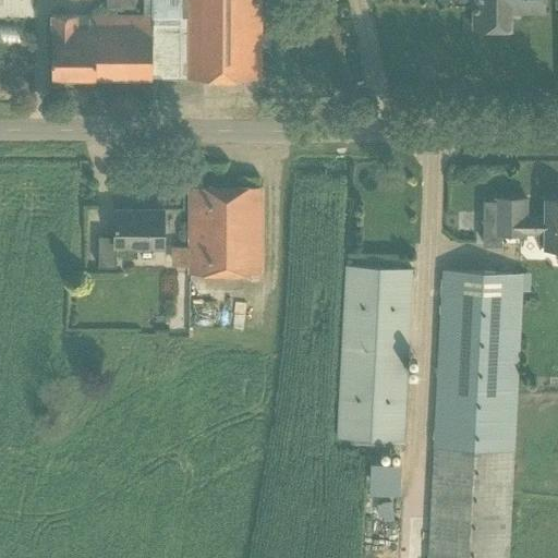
[(0,0),(0,13),(28,13),(28,0),(0,0)]
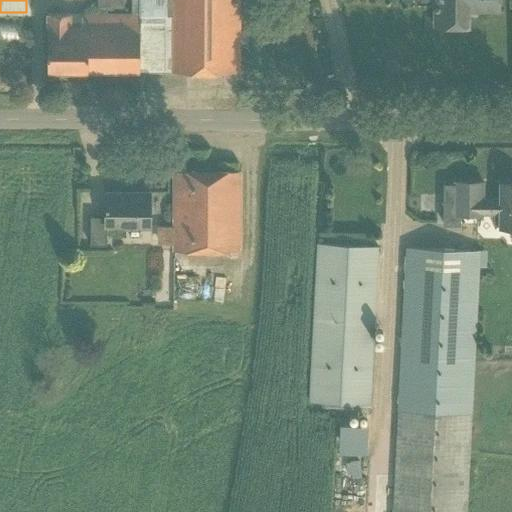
[(49,14),(47,71),(239,71),(240,60),(240,0),(136,0),(136,13),(49,14)]
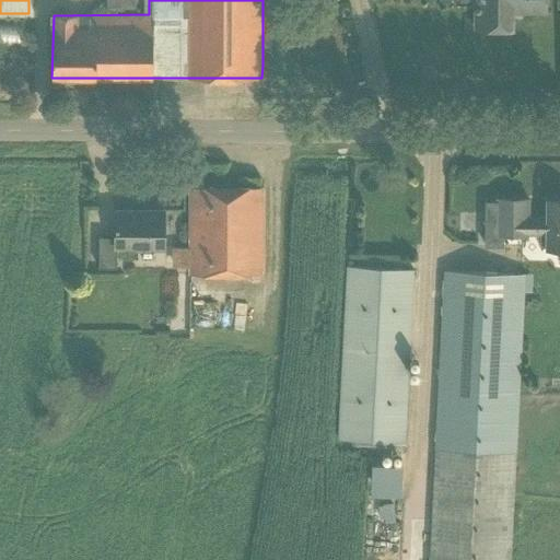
[(476,0),(477,7),(475,7),(475,28),(512,30),(512,12),(546,12),(545,0),(476,0)]
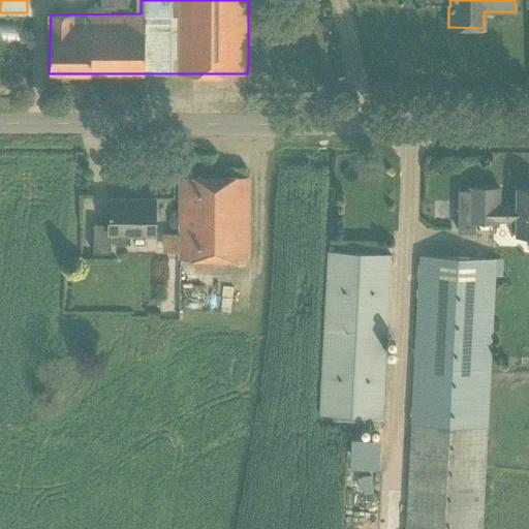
[(246,259),(246,197),(246,177),(180,177),(180,197),(180,235),(180,252),(180,259),(246,259)]
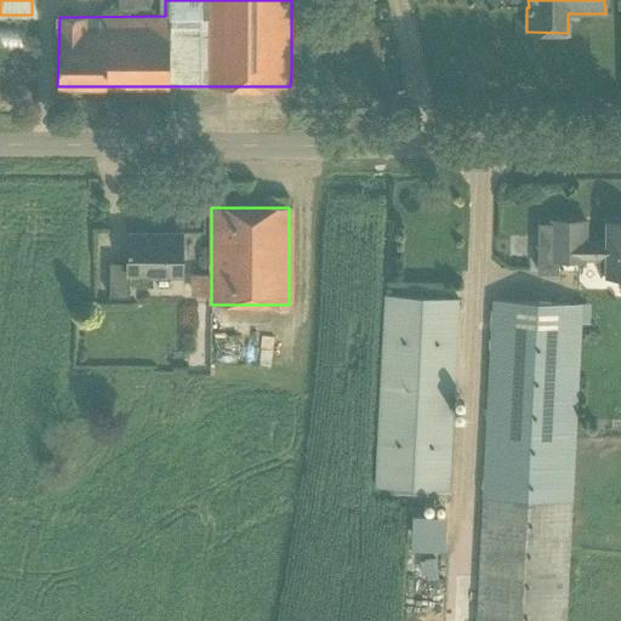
[(620,277),(620,221),(605,221),(605,240),(586,240),(586,221),(551,221),(551,226),(539,226),(539,272),(556,272),(556,261),(579,261),(579,260),(597,261),(597,274),(602,274),(602,277),(620,277)]
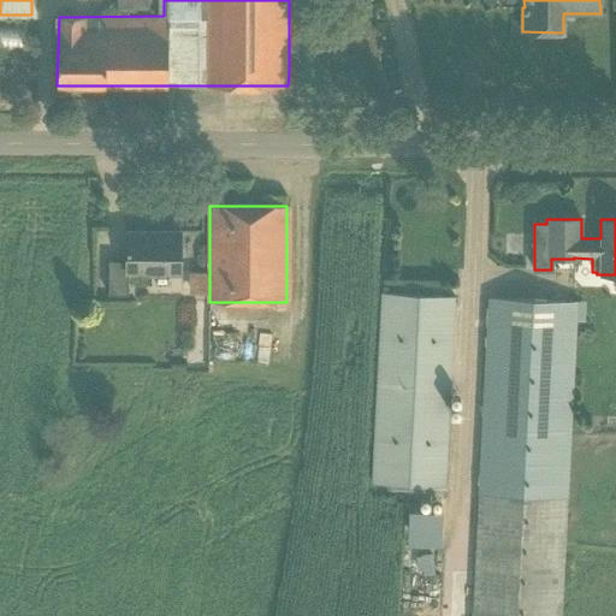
[(108,261),(108,285),(108,291),(126,291),(126,272),(179,272),(179,232),(161,232),(161,238),(126,238),(126,261),(108,261)]
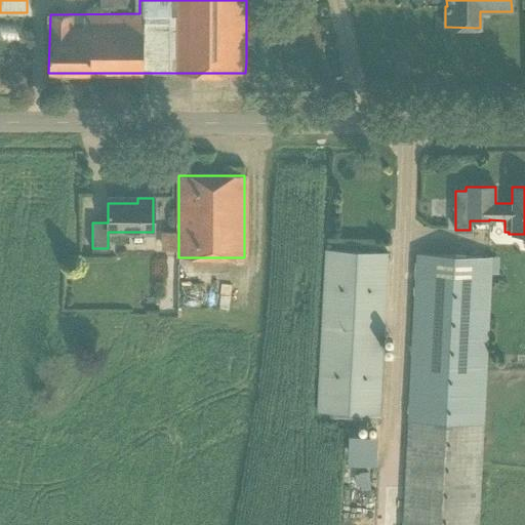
[(325,249),(317,411),(378,414),(386,282),(387,261),(390,261),(390,257),(387,257),(387,252),(325,249)]
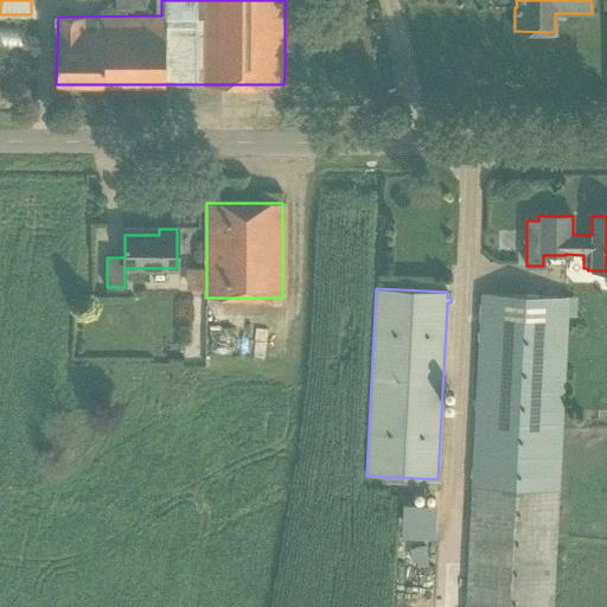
[(481,294),(468,606),(554,606),(567,298),(481,294)]
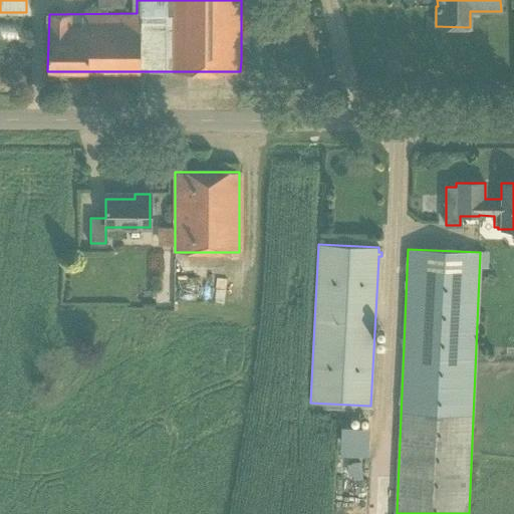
[(364,456),(365,428),(336,427),(336,455),(364,456)]
